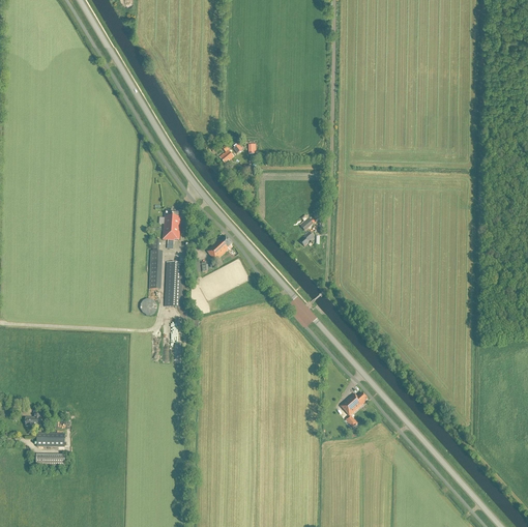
[(238,141),(232,146),(237,151),(242,147),(238,141)]
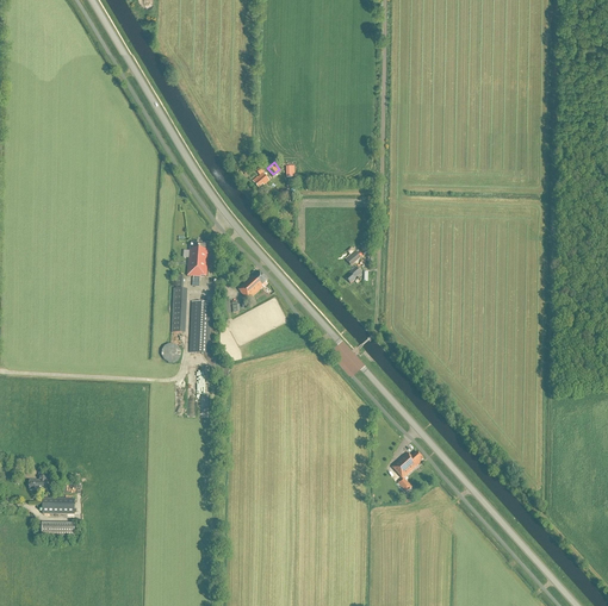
[(255,175),(250,179),(255,185),(260,181),(261,182),(267,179),(261,170),(255,175)]
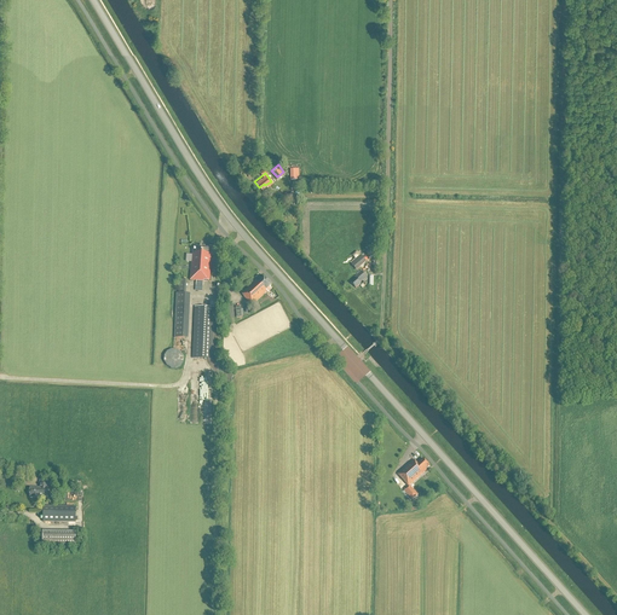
[(201,279),(201,278),(207,278),(209,253),(209,244),(191,243),(191,253),(190,253),(188,278),(194,278),(194,283),(201,284),(201,279)]
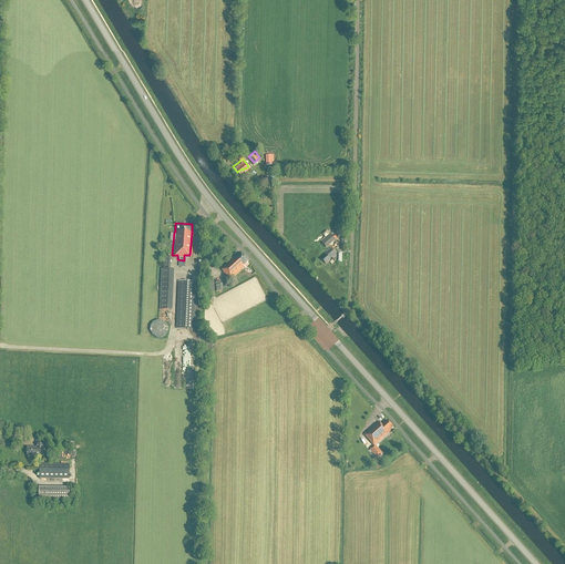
[(328,232),(319,239),(325,245),(332,237),(328,232)]
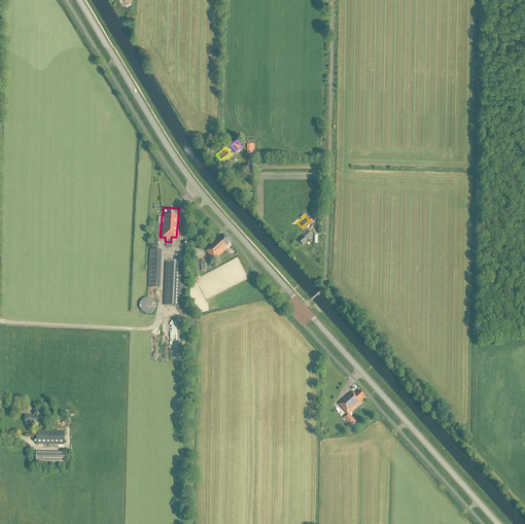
[(296,239),(301,243),(305,240),(305,239),(310,234),(306,229),(300,234),(301,235),(296,239)]
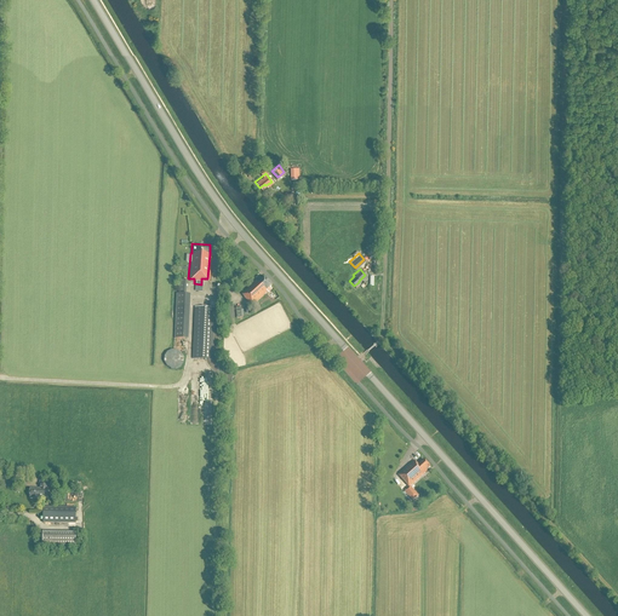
[(262,275),(255,281),(253,278),(240,291),(242,294),(250,303),(265,289),(269,287),(268,285),(269,283),(262,275)]
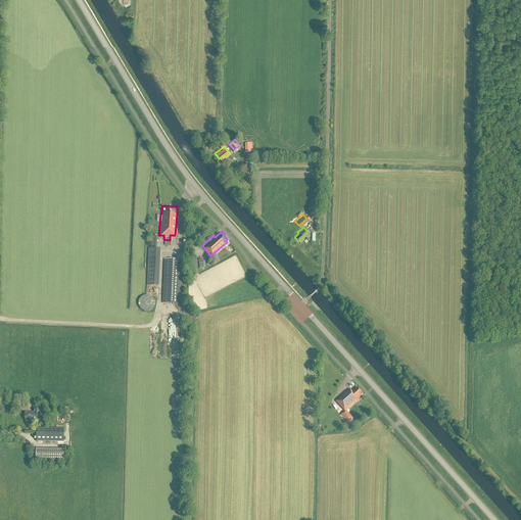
[(147,245),(147,256),(145,283),(155,284),(157,246),(147,245)]
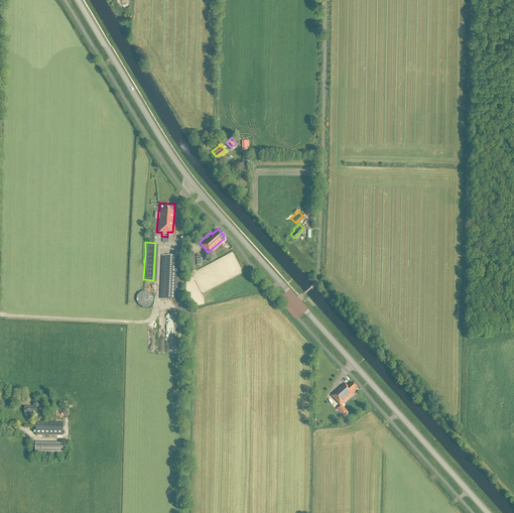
[(140,289),(138,290),(136,292),(135,294),(135,297),(135,299),(136,301),(138,303),(140,304),(143,305),(145,304),(147,303),(149,301),(150,299),(150,297),(150,294),(149,292),(147,290),(145,289),(143,289),(140,289)]
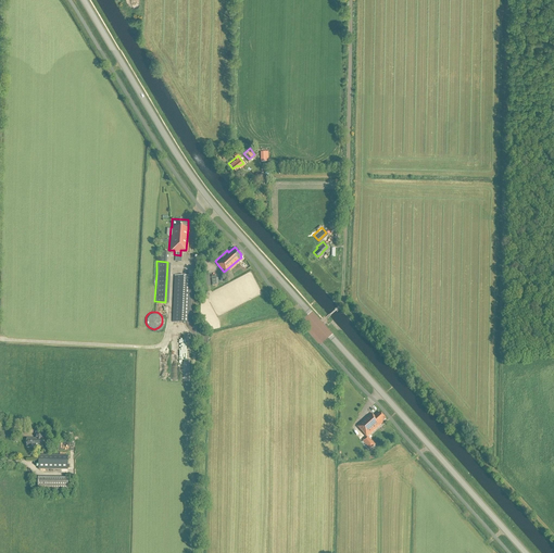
[(383,417),(377,410),(373,415),(369,411),(355,425),(364,436),(361,439),(367,447),(373,442),(365,435),(379,423),(378,422),(383,417)]
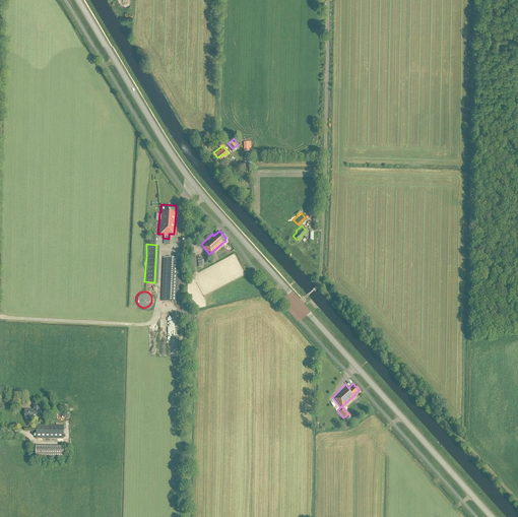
[(23,407),(23,415),(38,415),(39,407),(38,407),(38,402),(31,402),(31,407),(23,407)]
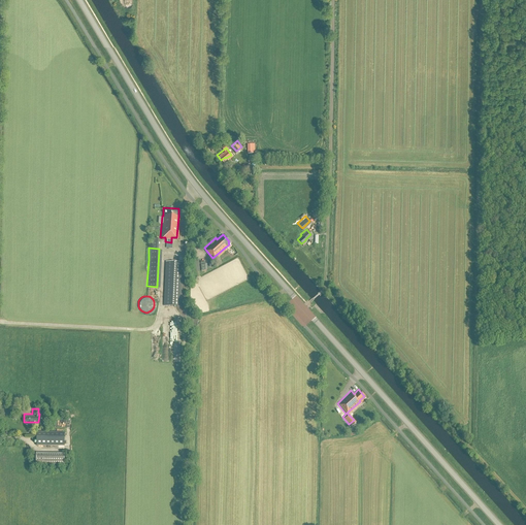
[(35,430),(34,444),(62,444),(62,430),(35,430)]
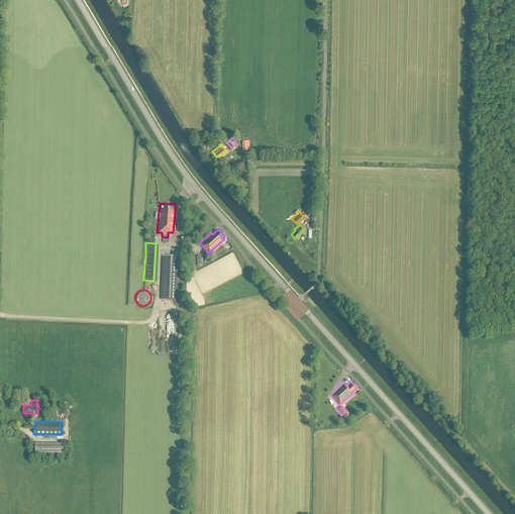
[(33,455),(61,455),(61,442),(33,442),(33,455)]
